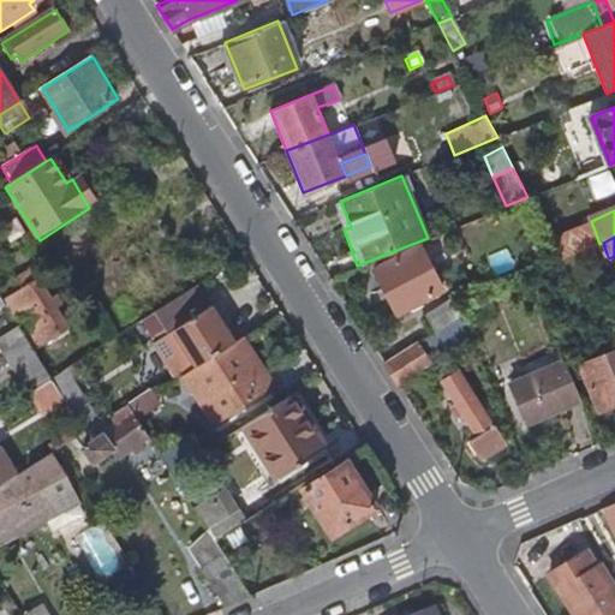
[(453,279),(428,238),(372,269),(396,312),(453,279)]
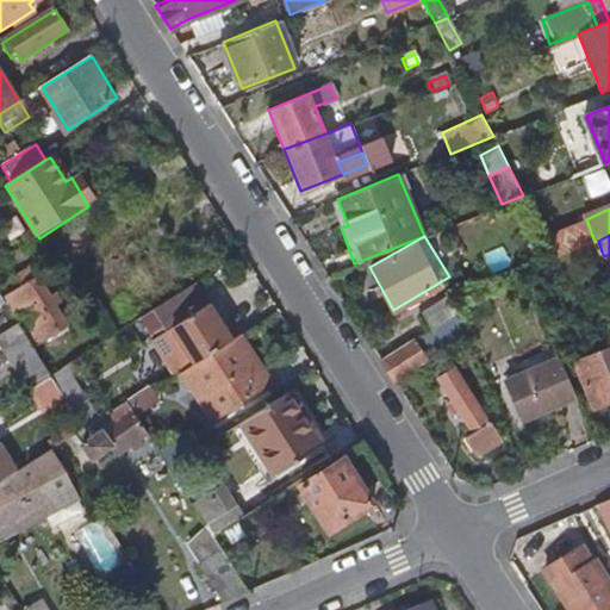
[(68,325),(31,269),(16,279),(23,288),(7,300),(37,346),(68,325)]
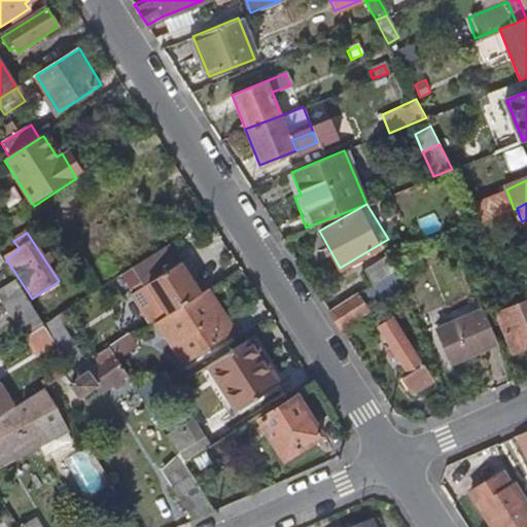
[(0,254),(9,249),(0,234),(0,254)]
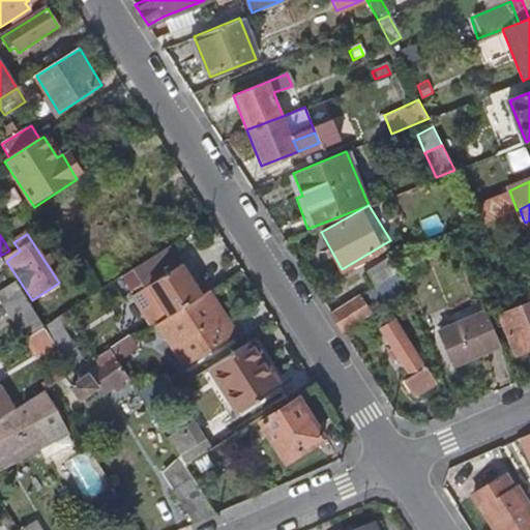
[(372,287),(399,271),(393,259),(391,254),(363,273),(372,287)]
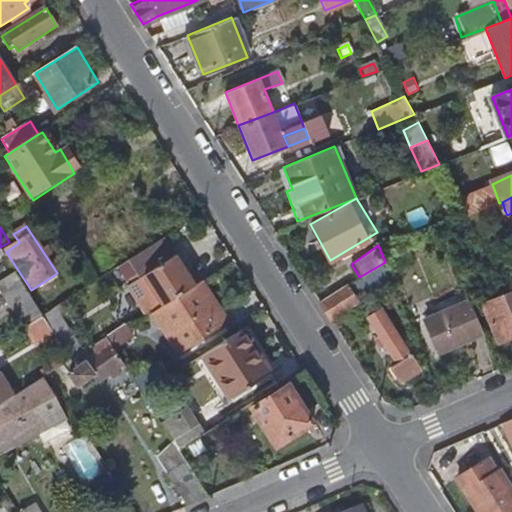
[(163,305),(193,286),(174,258),(145,278),(128,290),(144,315),(152,312),(163,305)]
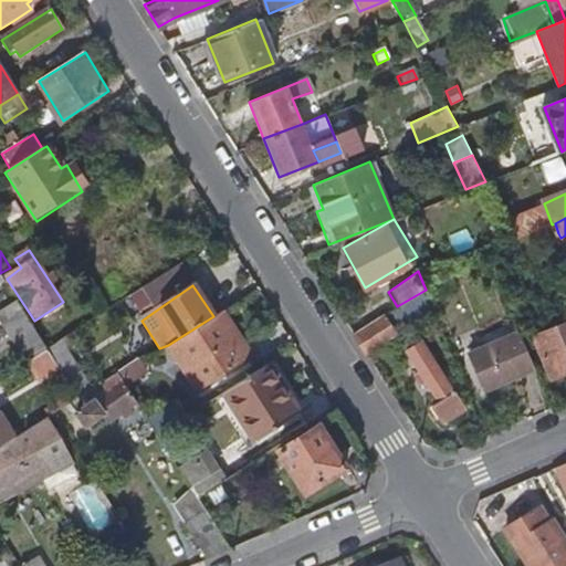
[(354,335),(365,353),(395,333),(392,329),(431,304),(426,290),(397,306),(354,335)]
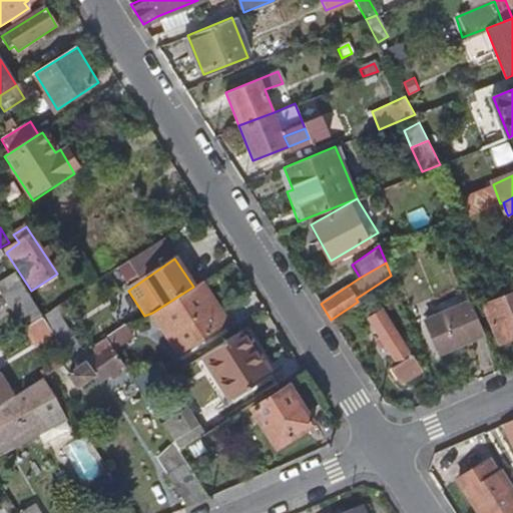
[(0,292),(14,313),(33,301),(15,273),(0,282),(0,292)]
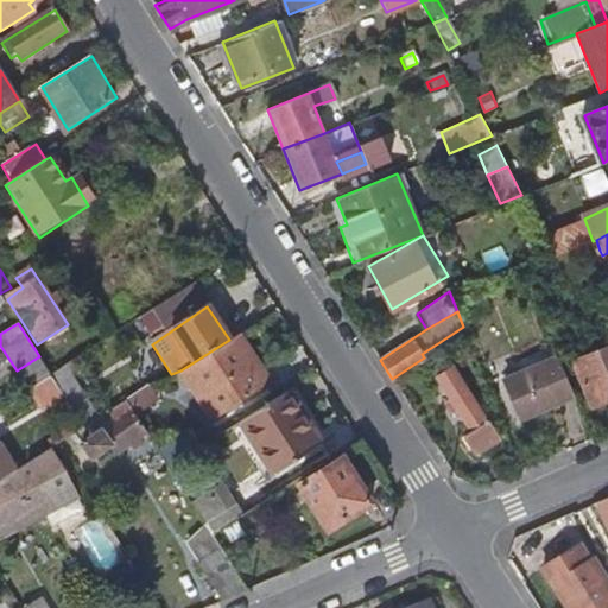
[(253,349),(241,331),(229,340),(194,362),(181,371),(211,419),(264,385),(245,355),(253,349)]
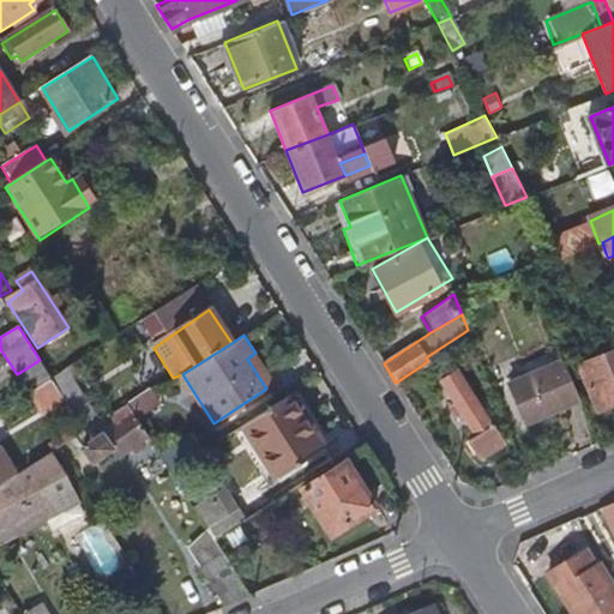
[(613,401),(613,350),(581,366),(596,409),(613,401)]
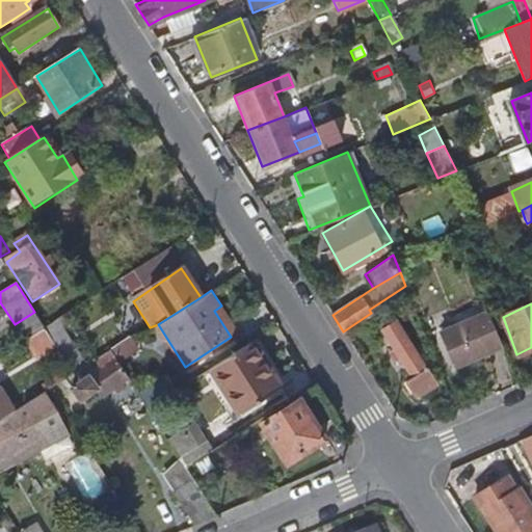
[(238,333),(221,306),(214,311),(231,337),(238,333)]
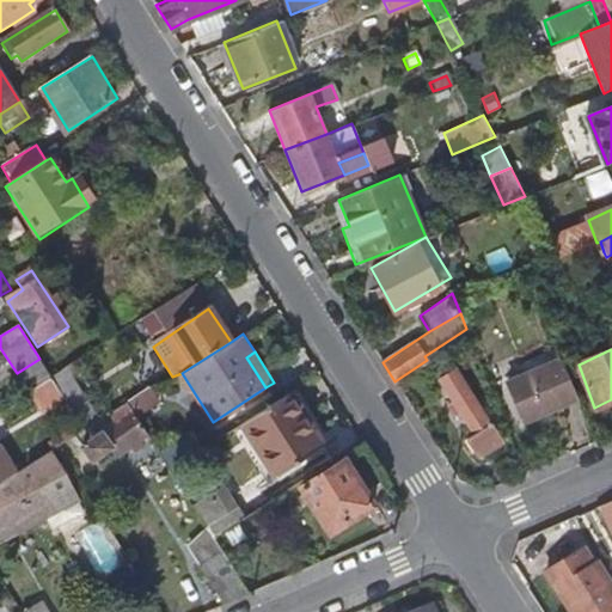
[(29,391),(51,378),(40,359),(17,373),(29,391)]
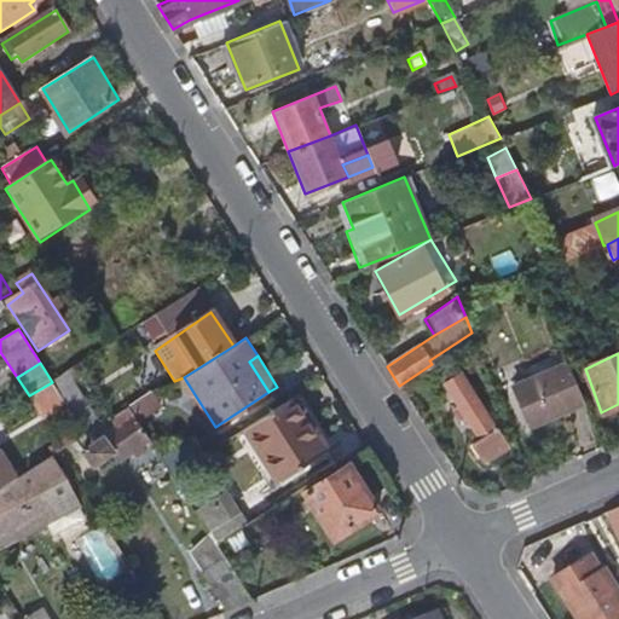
[(86,435),(102,424),(73,379),(86,370),(81,363),(74,368),(52,382),(62,399),(86,435)]
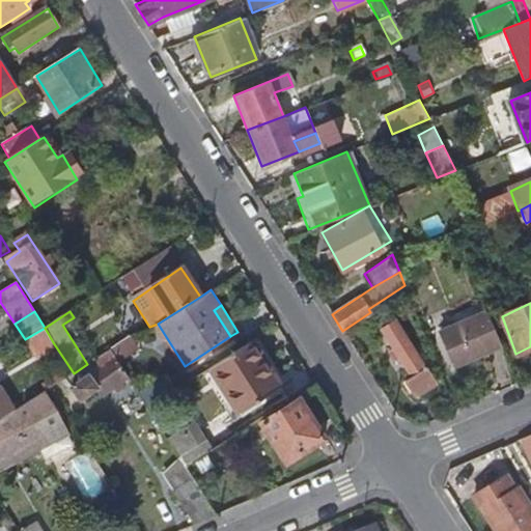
[(457,365),(502,346),(490,316),(445,335),(457,365)]
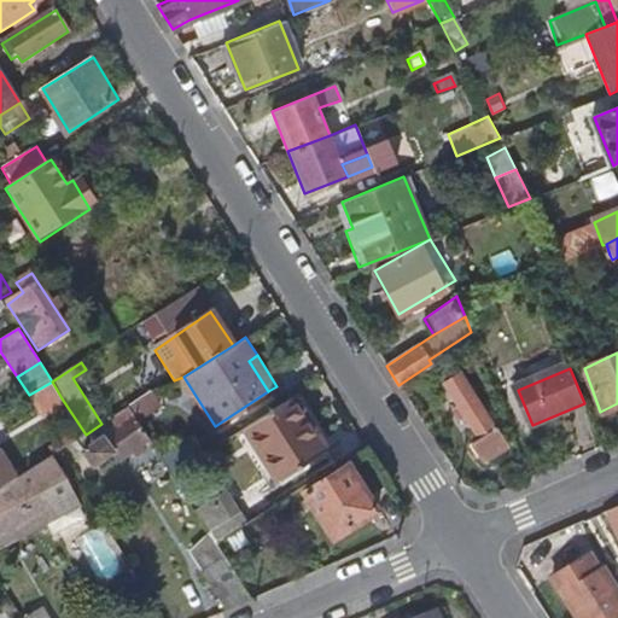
[(506,443),(460,372),(444,382),(481,437),(472,443),(482,459),(506,443)]
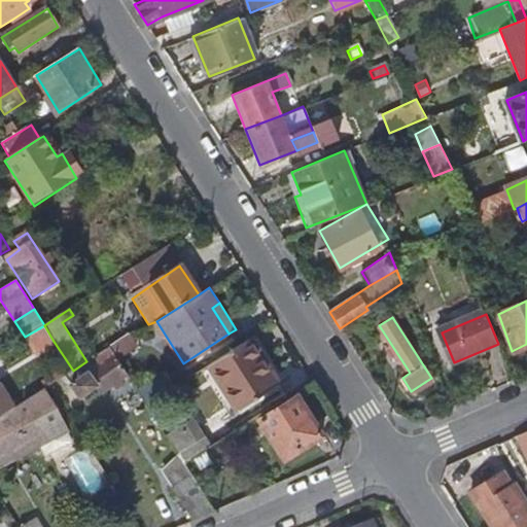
[(53,340),(44,325),(25,337),(35,352),(53,340)]
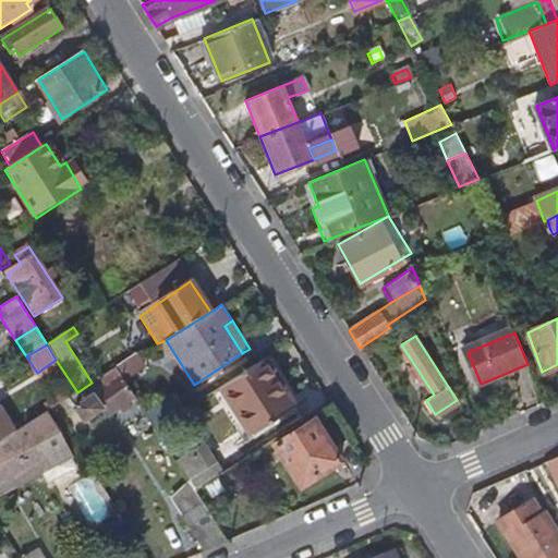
[(120,363),(118,365),(126,378),(146,366),(138,352),(120,363)]
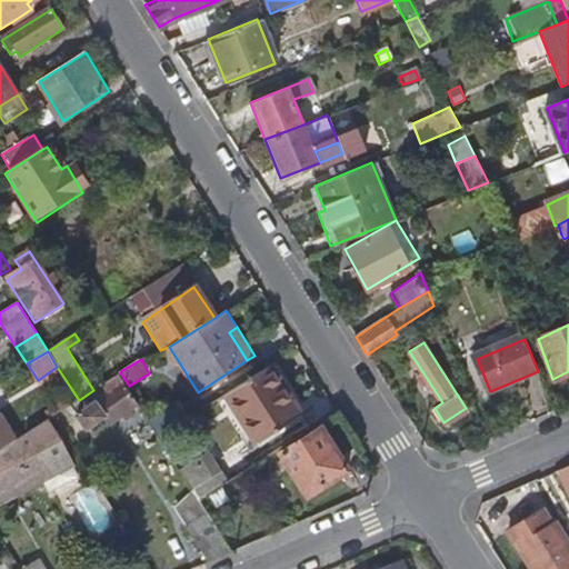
[(298,413),(270,367),(226,395),(256,441),(298,413)]
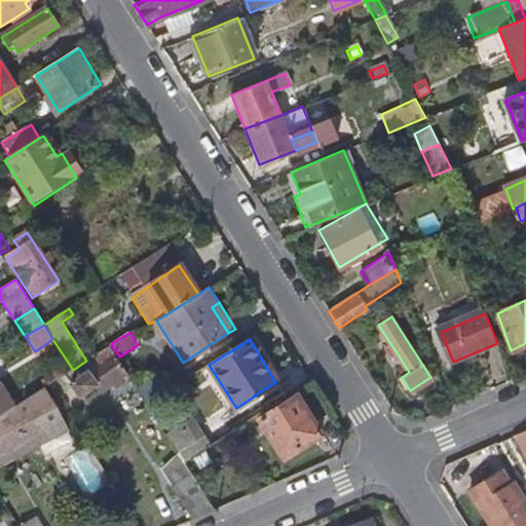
[(73,370),(67,374),(81,396),(98,386),(104,393),(114,386),(118,392),(128,387),(124,380),(129,377),(109,346),(86,361),(73,370)]
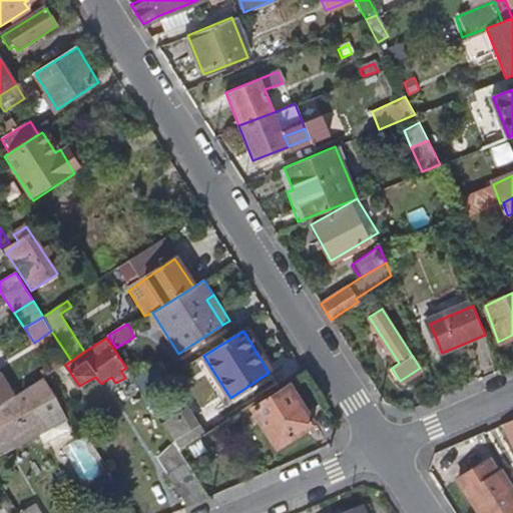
[(132,378),(142,394),(168,378),(159,363),(132,378)]
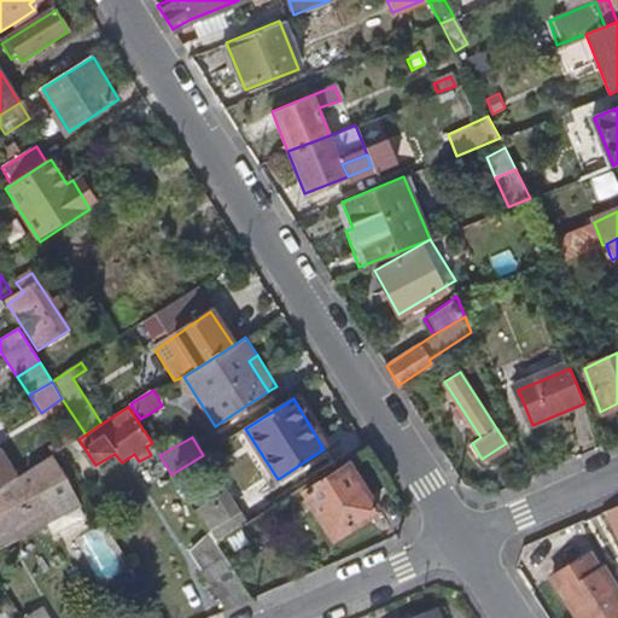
[(0,489),(21,476),(3,449),(0,450),(0,489)]
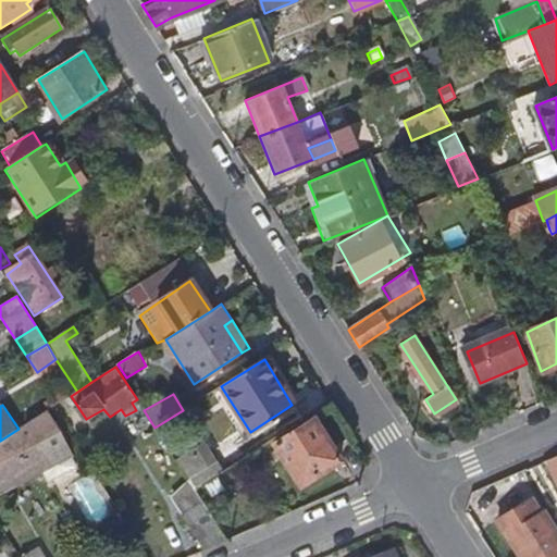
[(54,423),(47,410),(19,429),(0,441),(0,454),(5,462),(0,466),(0,487),(39,468),(45,478),(48,483),(78,468),(70,452),(54,423)]
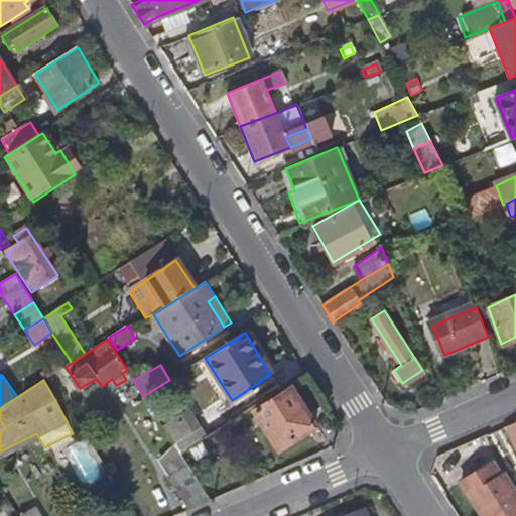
[(320,408),(302,381),(255,410),(279,448),(315,425),(309,416),(320,408)]
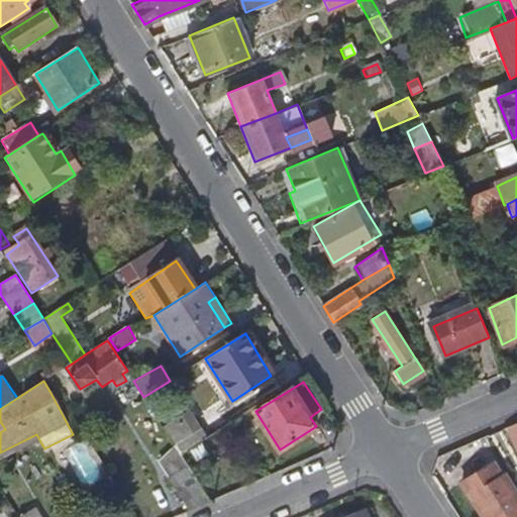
[(181,454),(208,436),(190,410),(164,427),(175,445),(179,450),(181,454)]
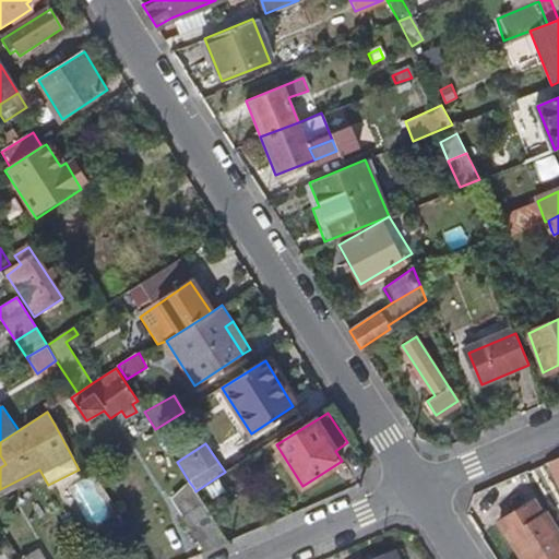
[(558,456),(545,463),(558,494),(558,456)]
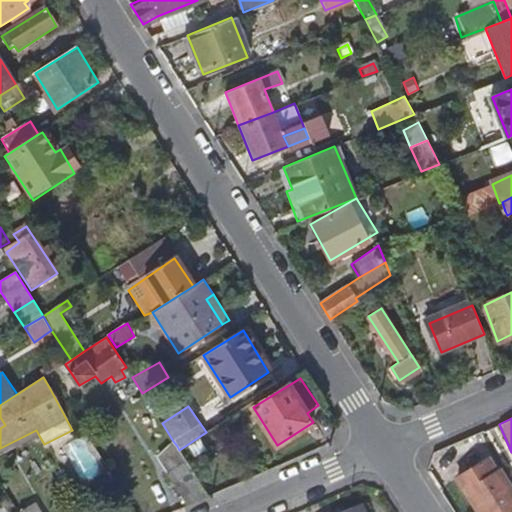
[(36,430),(0,448),(0,459),(41,439),(36,430)]
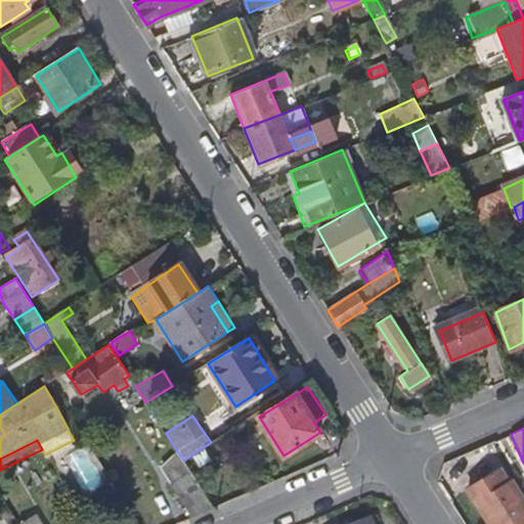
[(162,471),(181,456),(177,451),(161,469),(162,471)]
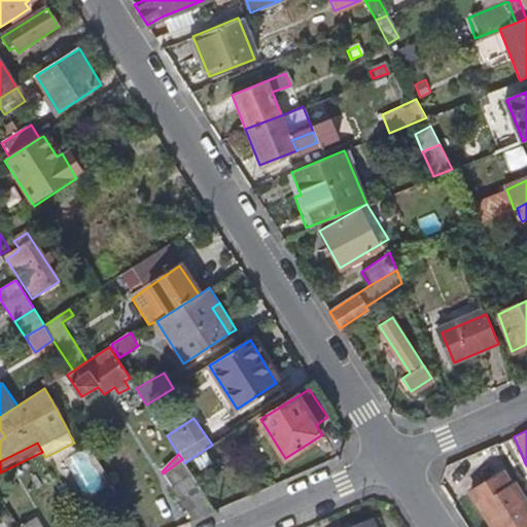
[(194,520),(215,511),(184,463),(182,459),(163,473),(194,520)]
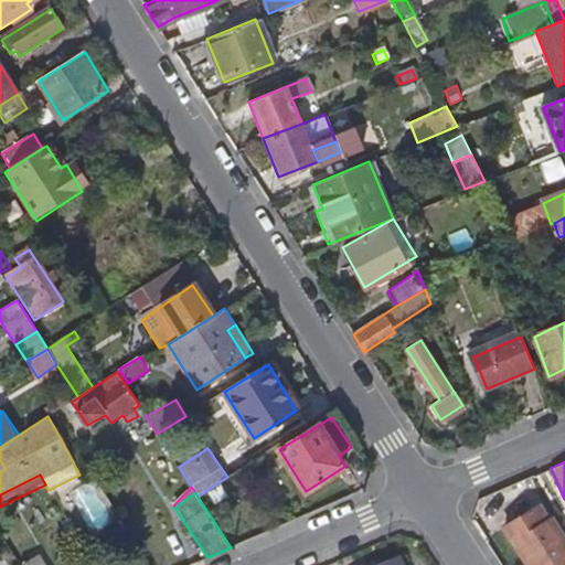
[(529,564),(555,564),(564,560),(564,539),(552,519),(550,522),(537,505),(504,528),(529,564)]
